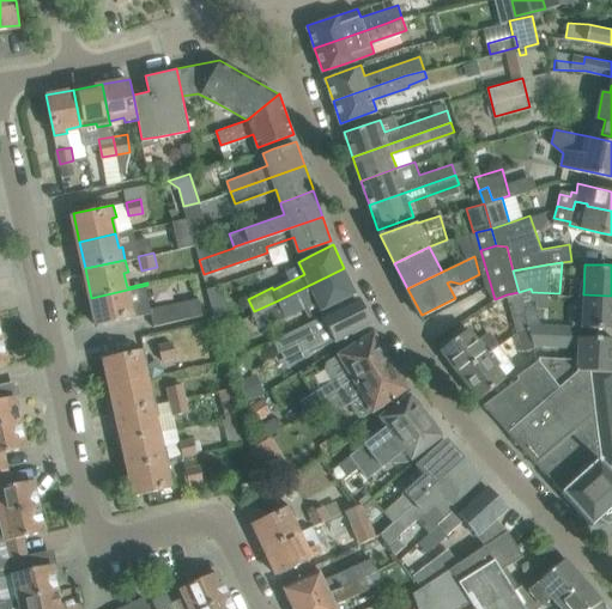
[(321,309),(356,292),(344,268),(278,300),(254,311),(260,323),(315,297),(321,309)]
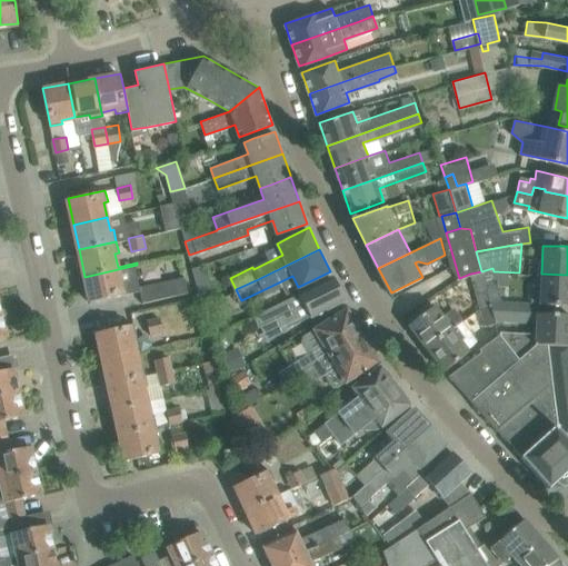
[(206,262),(193,267),(197,277),(209,272),(206,262)]
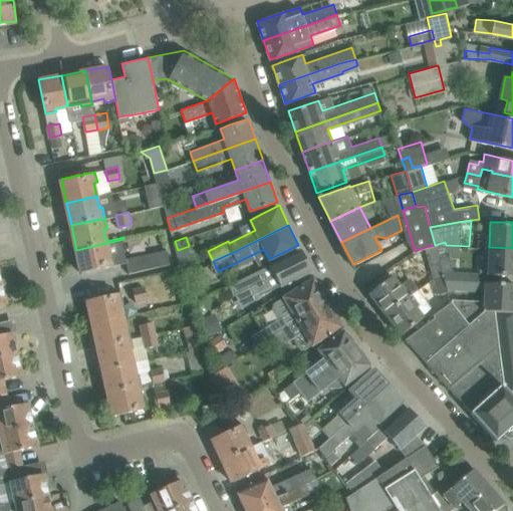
[(129,272),(149,268),(172,263),(169,247),(129,256),(123,239),(76,250),(81,271),(126,261),(129,272)]
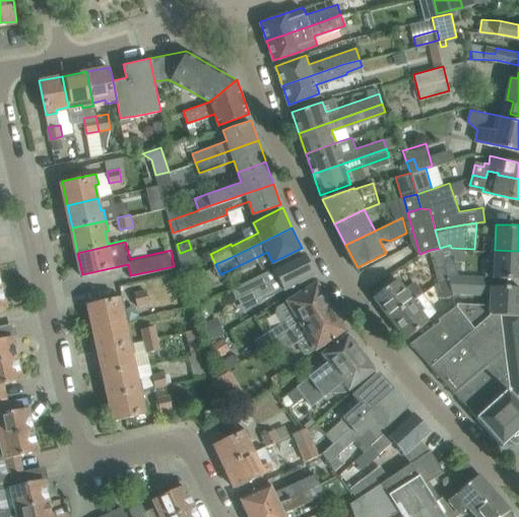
[(453,255),(451,248),(450,245),(440,248),(430,250),(439,279),(449,277),(443,258),(453,255)]
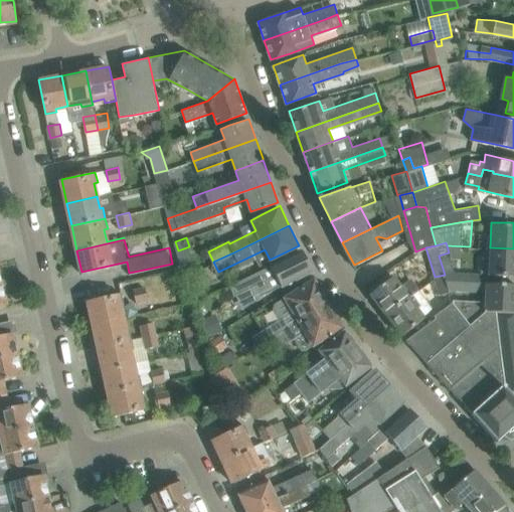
[(513,248),(490,247),(489,274),(513,275),(513,248)]
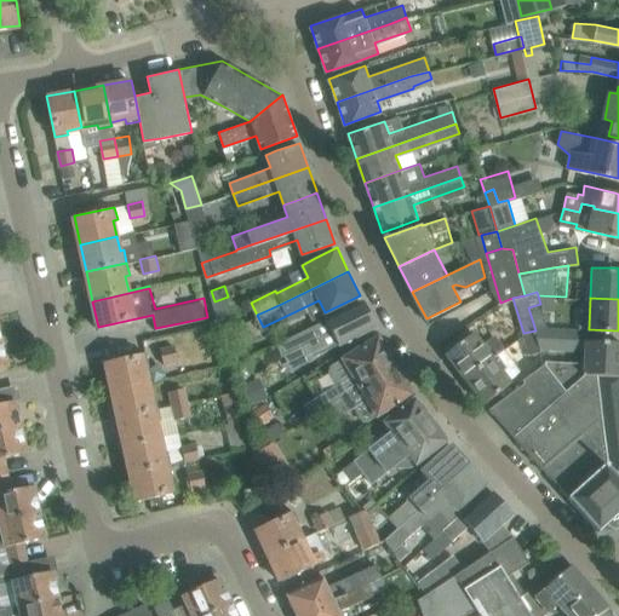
[(374,326),(367,310),(362,300),(357,301),(336,312),(326,317),(326,318),(303,330),(276,343),(281,353),(308,340),(308,341),(314,355),(338,343),(338,344),(353,337),(374,326)]
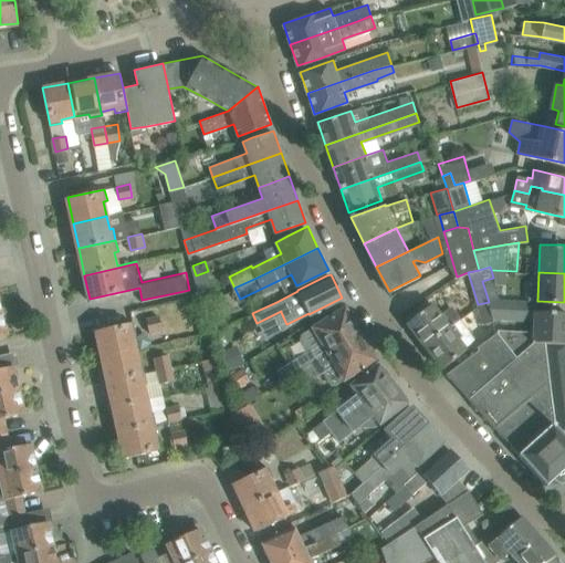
[(504,318),(505,299),(499,299),(493,278),(482,281),(489,302),(493,318),(504,318)]
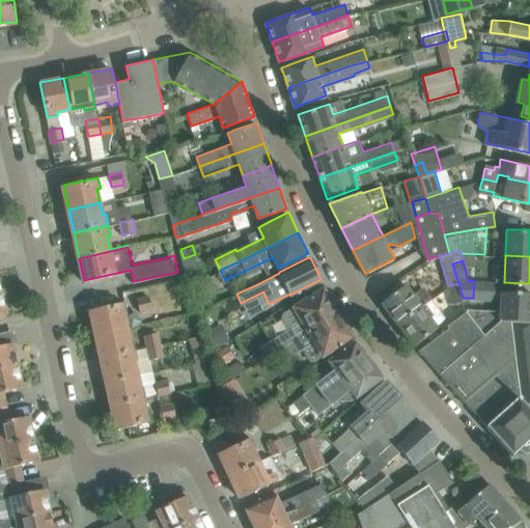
[(496,281),(475,280),(474,280),(473,298),(495,299),(495,301),(502,301),(501,311),(466,309),(466,311),(470,316),(483,334),(499,320),(523,321),(529,321),(529,293),(502,292),(495,292),(496,281)]
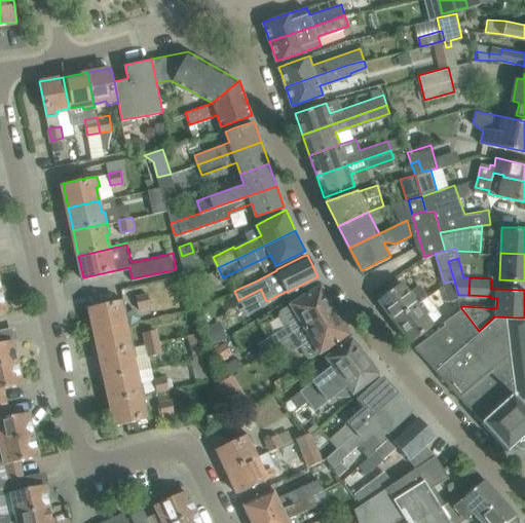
[(394,321),(427,296),(419,285),(410,292),(402,281),(377,299),(394,321)]
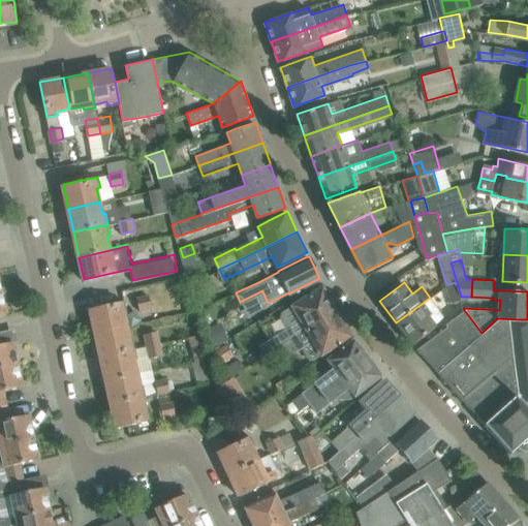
[(461,299),(461,297),(457,282),(446,284),(446,285),(445,285),(451,302),(461,299)]
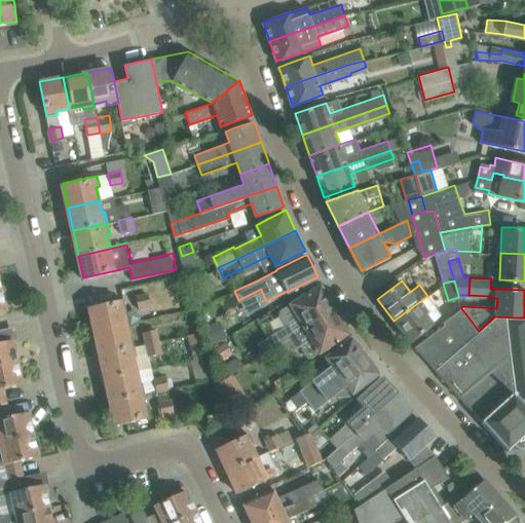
[(285,326),(258,342),(264,351),(272,346),(289,337),(335,309),(328,298),(328,297),(329,295),(325,289),(324,289),(322,288),(321,286),(303,296),(294,301),(278,310),(277,314),(285,326)]
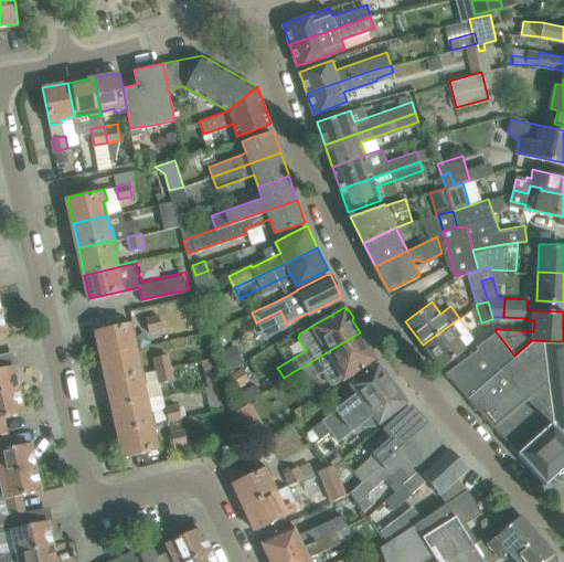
[(146,318),(151,341),(163,339),(157,315),(146,318)]
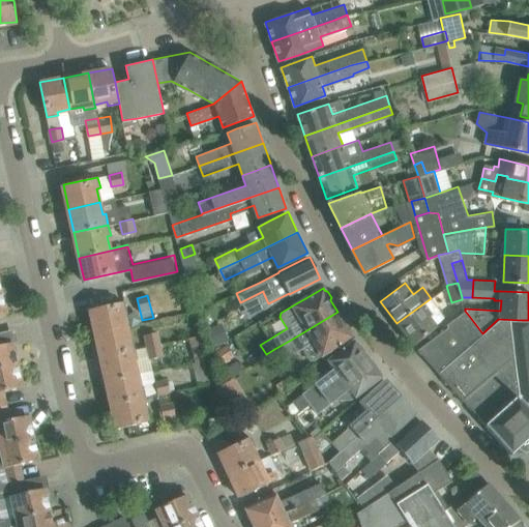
[(437,326),(446,319),(431,298),(397,323),(412,344),(437,326)]
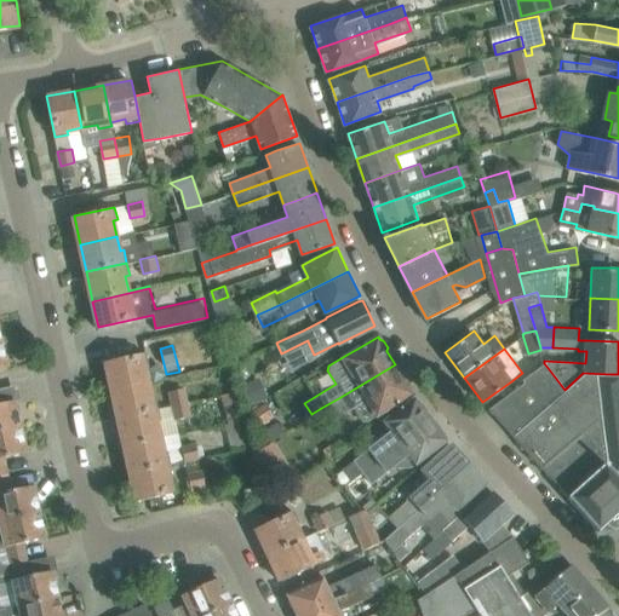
[(112,389),(149,381),(145,366),(149,364),(147,351),(129,355),(105,361),(112,389)]
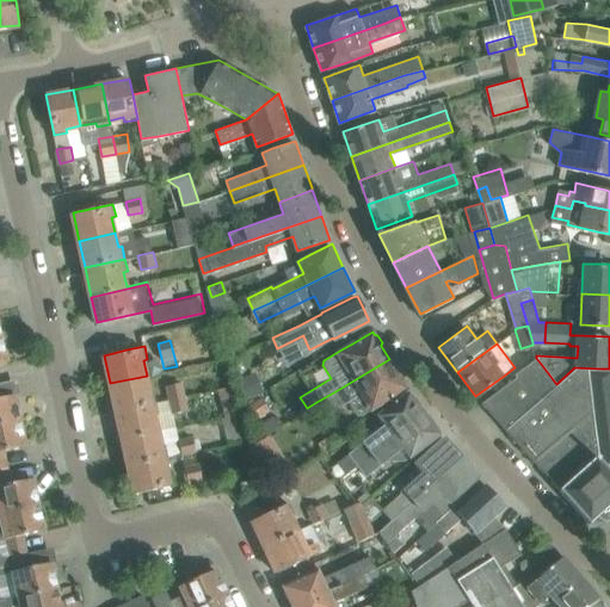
[(556,384),(541,364),(536,358),(515,375),(517,377),(485,406),(590,522),(598,514),(599,515),(602,516),(604,518),(607,519),(609,519),(609,487),(562,434),(560,414),(556,384)]
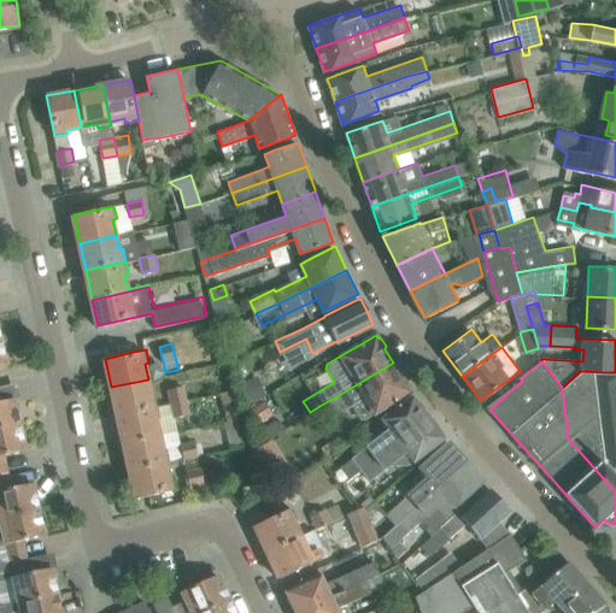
[(339,395),(320,406),(326,416),(344,405),(345,407),(352,404),(361,417),(365,417),(389,404),(410,392),(408,388),(409,384),(404,377),(402,377),(393,363),(339,395)]
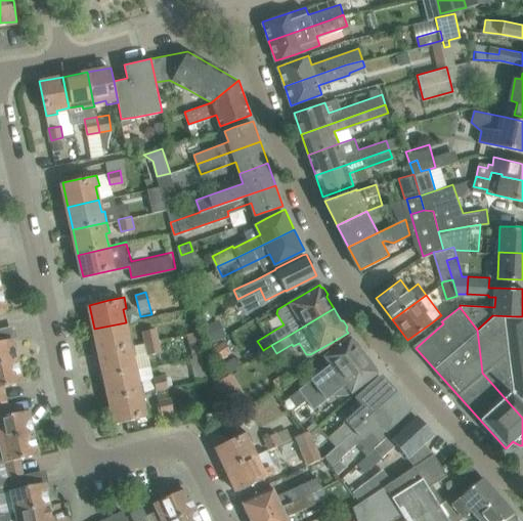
[(522,316),(516,316),(492,315),(477,330),(480,355),(522,349),(522,316)]
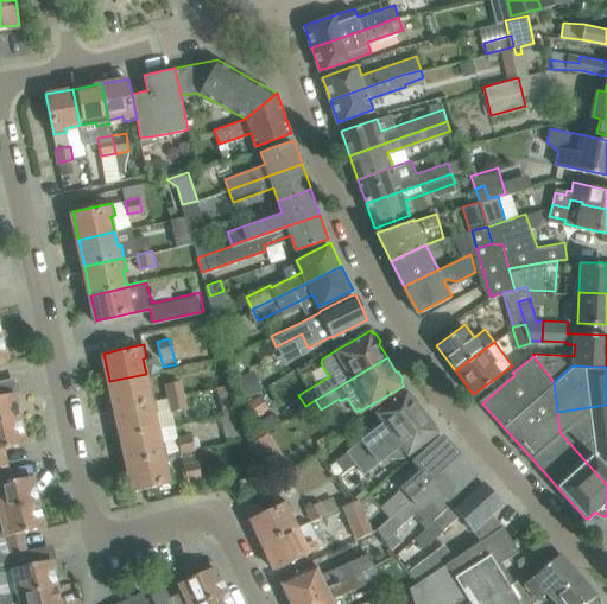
[(115,408),(156,400),(153,387),(149,388),(146,374),(109,381),(115,408)]
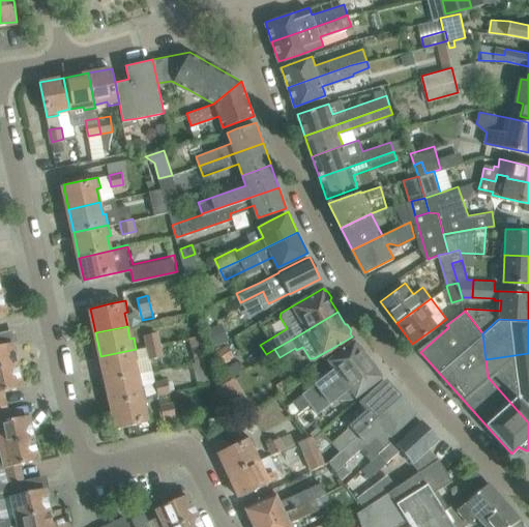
[(147,347),(159,345),(156,331),(145,334),(147,347)]
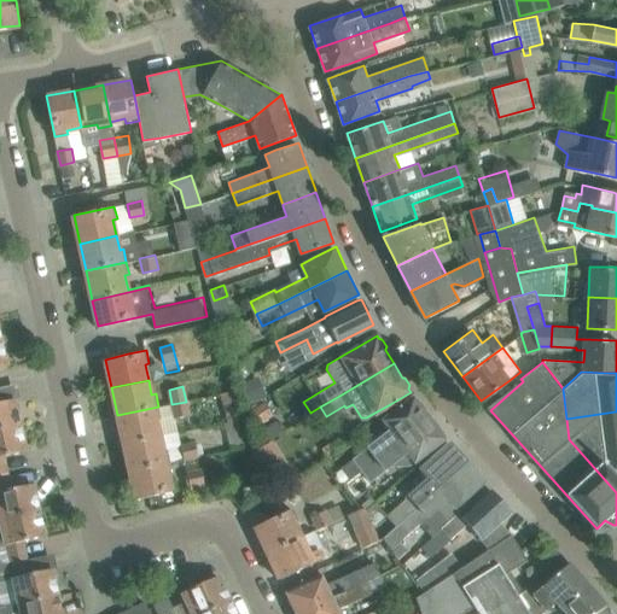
[(362,468),(429,416),(413,396),(394,410),(383,420),(390,430),(354,457),(362,468)]
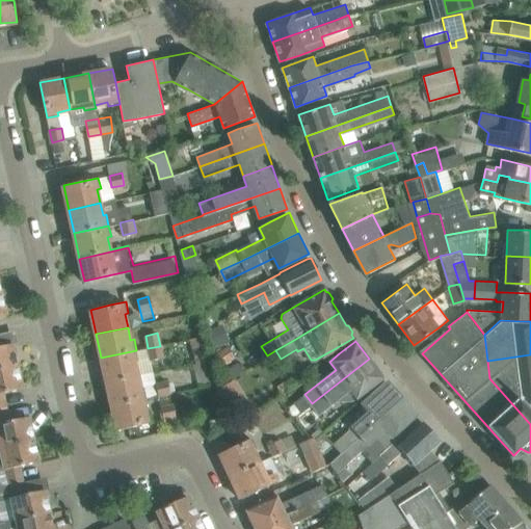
[(0,368),(18,365),(12,343),(0,345),(0,368)]
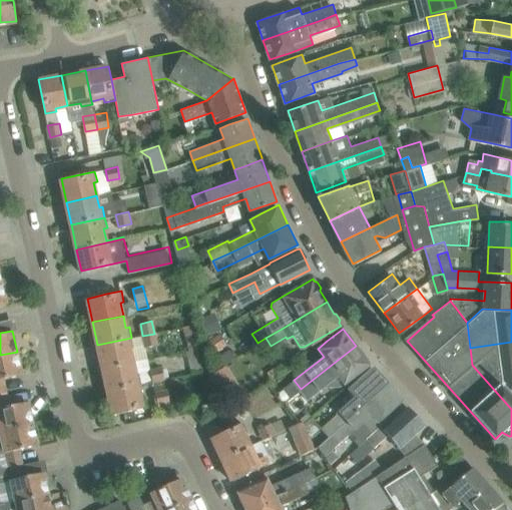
[(154,334),(142,336),(144,346),(156,344),(156,343),(166,341),(164,332),(154,334)]
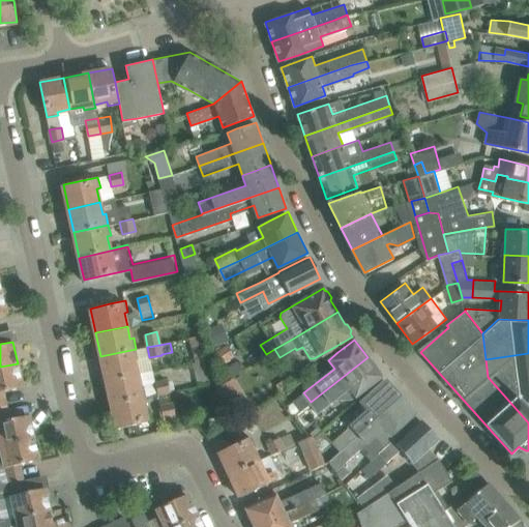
[(233,355),(227,345),(213,352),(219,363),(233,355)]
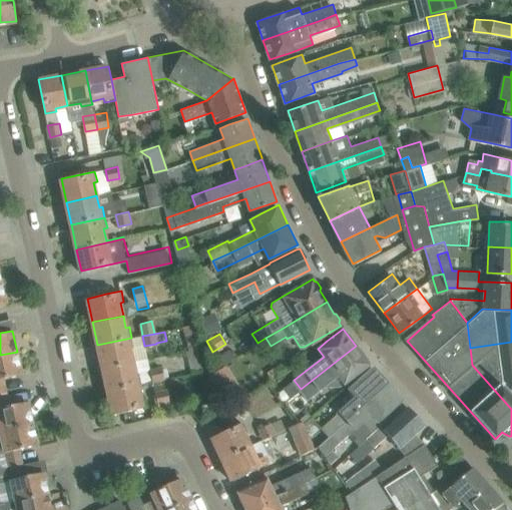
[(102,368),(133,361),(130,349),(133,348),(131,338),(97,345),(102,368)]
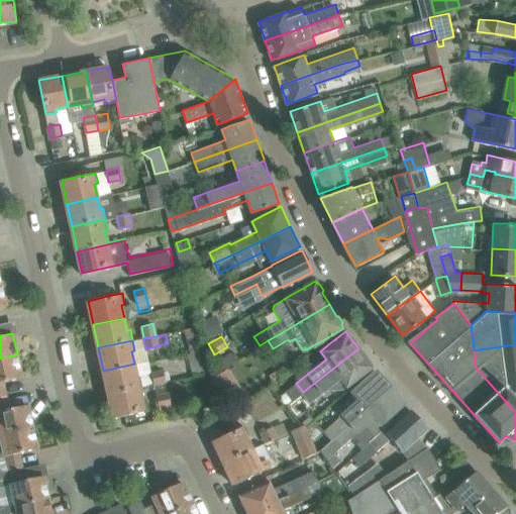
[(515,344),(474,350),(476,368),(515,412),(515,344)]
